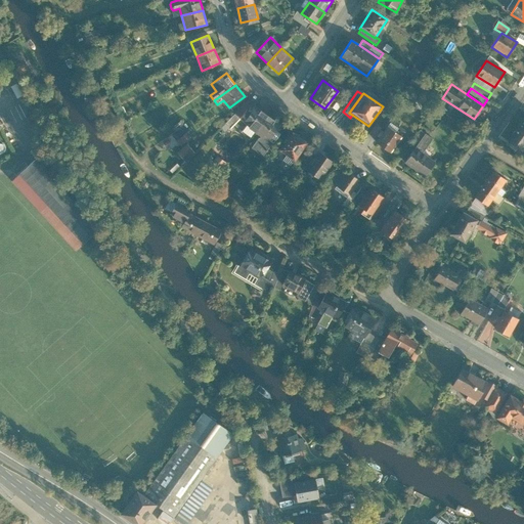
[(256,133),(268,117),(255,106),(251,113),(248,111),(241,120),(245,123),(244,124),(250,128),(250,129),(256,133)]
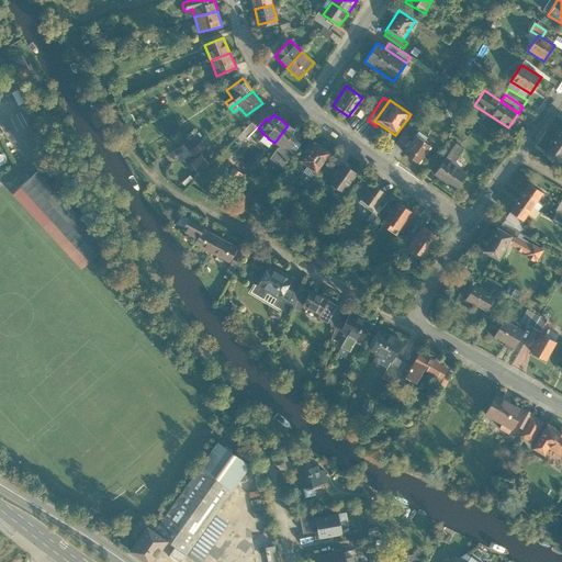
[(288,125),(274,143),(281,147),(279,149),(279,148),(271,159),(283,168),(300,145),(298,143),(302,136),(288,125)]
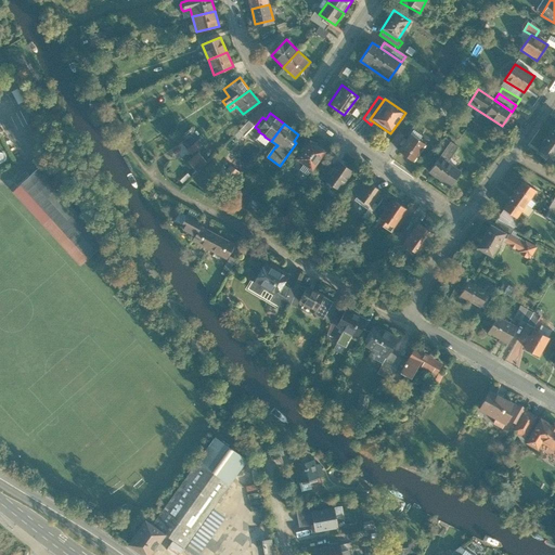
[(189,153),(203,143),(191,126),(182,132),(185,137),(180,141),(189,153)]
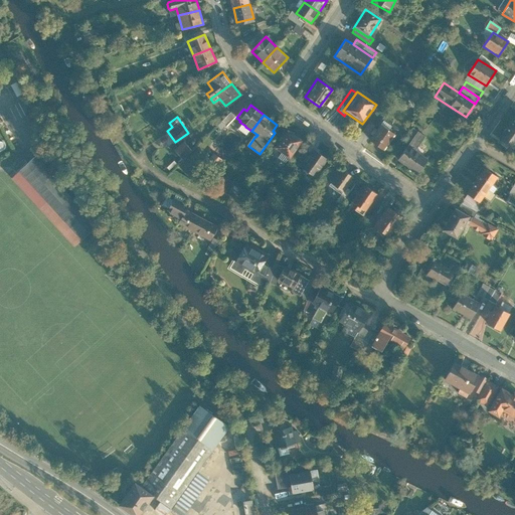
[(382,151),(394,135),(380,125),(369,141),(382,151)]
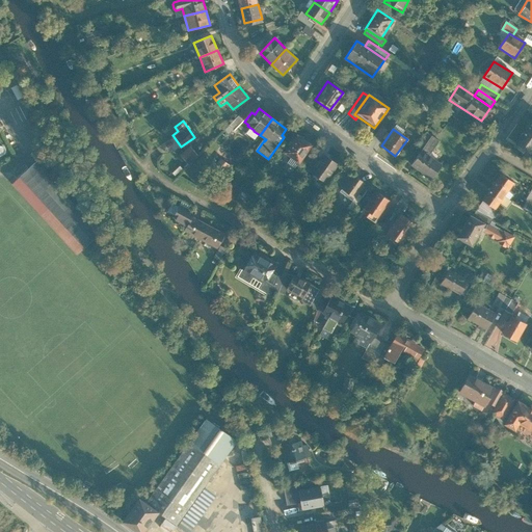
[(528,156),(531,150),(531,135),(525,131),(513,145),(528,156)]
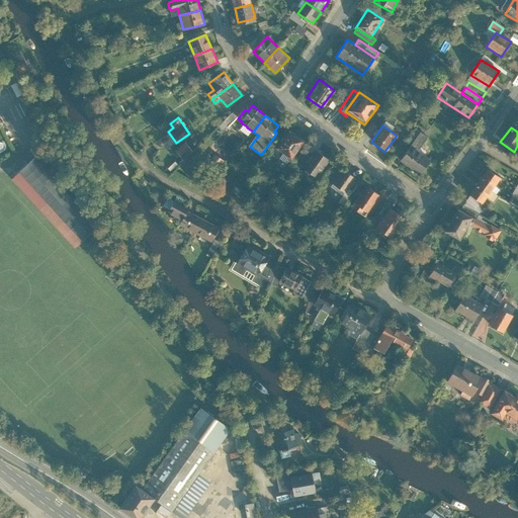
[(413,143),(420,133),(415,130),(408,140),(413,143)]
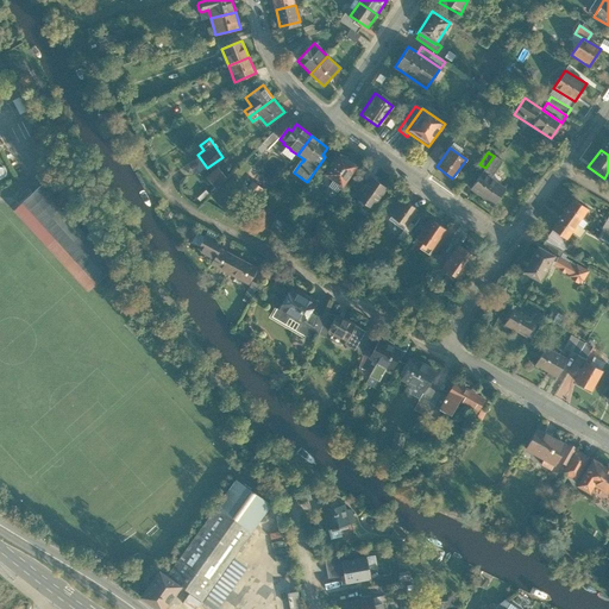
[(344,189),(359,168),(341,155),(326,176),(344,189)]
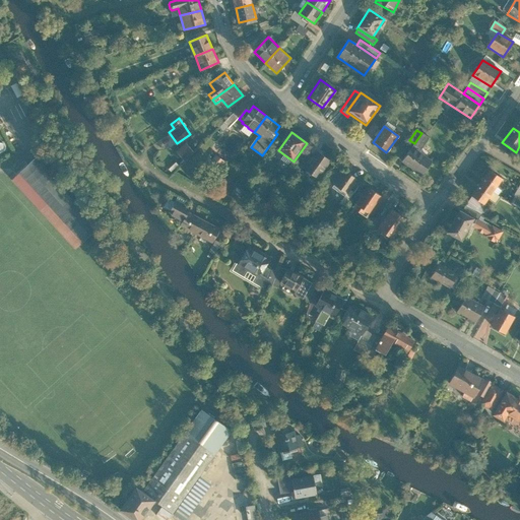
[(414,143),(400,163),(420,177),(432,160),(419,151),(429,138),(421,133),(414,143)]
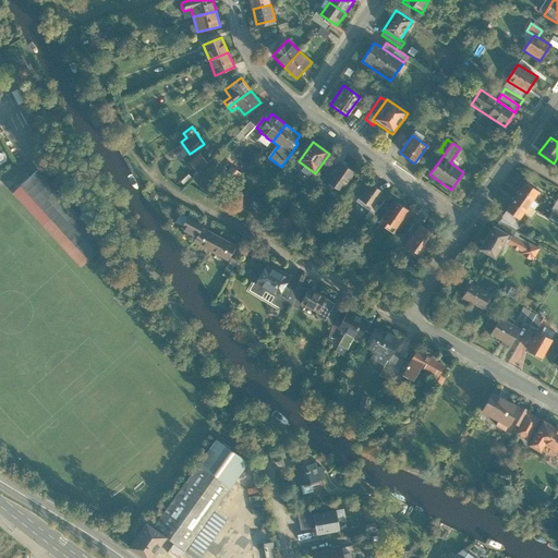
[(189,159),(197,171),(208,165),(199,152),(189,159)]
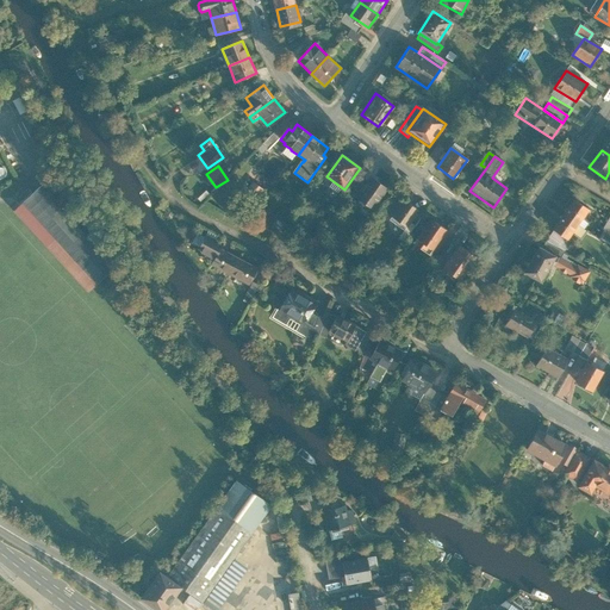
[(58,173),(16,212),(89,293),(100,284),(117,268),(53,197),(68,182),(58,173)]
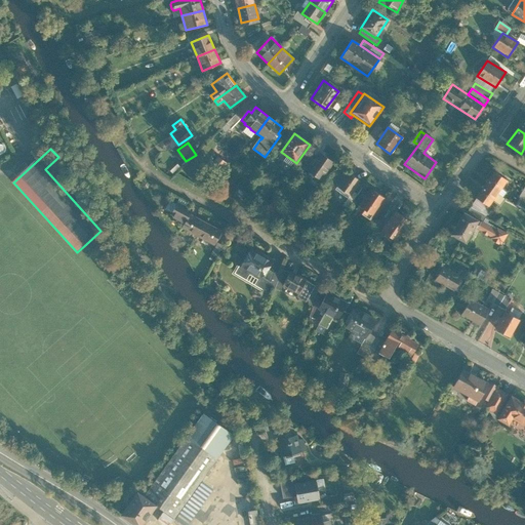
[(322,180),(334,163),(320,152),(314,160),(310,156),(301,167),(322,180)]
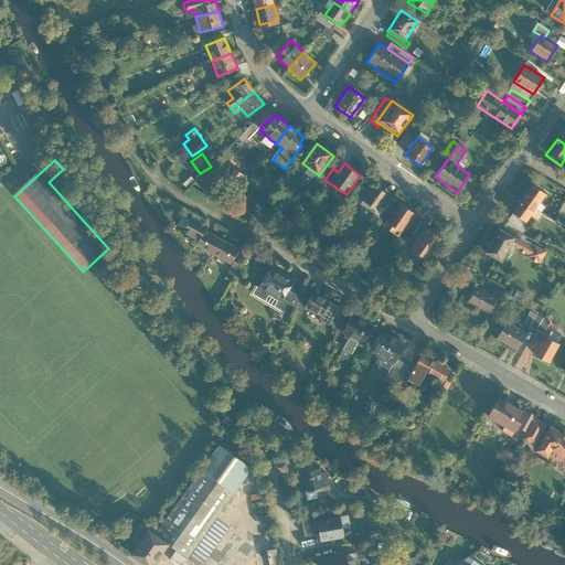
[(228,174),(237,182),(244,176),(234,167),(228,174)]
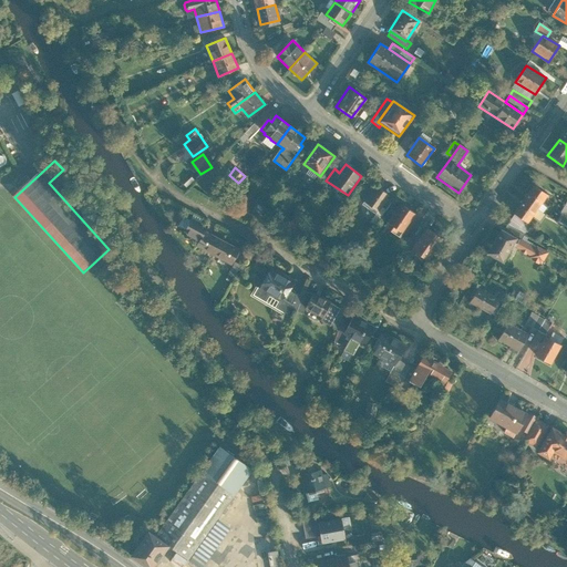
[(390,197),(370,184),(362,194),(366,196),(362,200),(366,203),(363,205),(378,215),(383,208),(390,197)]
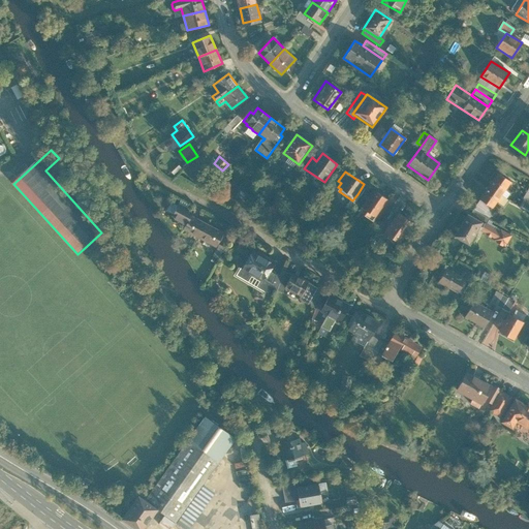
[(498,172),(489,185),(502,194),(511,182),(498,172)]
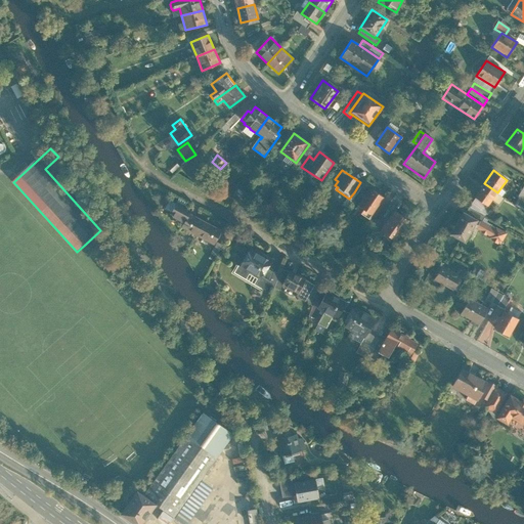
[(488,206),(497,192),(484,183),(475,197),(488,206)]
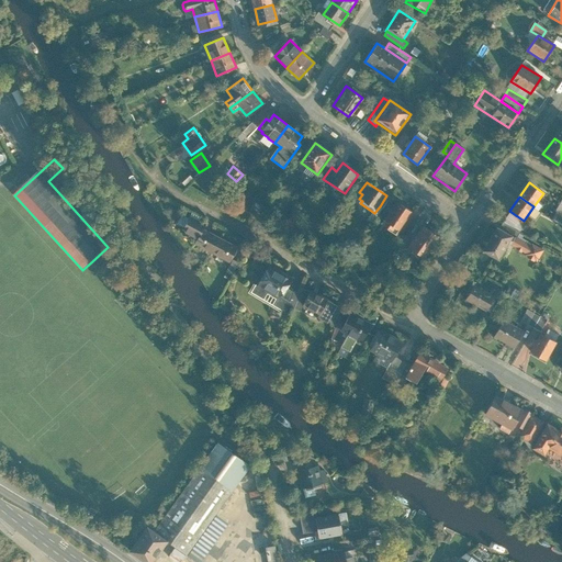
[(398,232),(413,213),(396,202),(383,221),(398,232)]
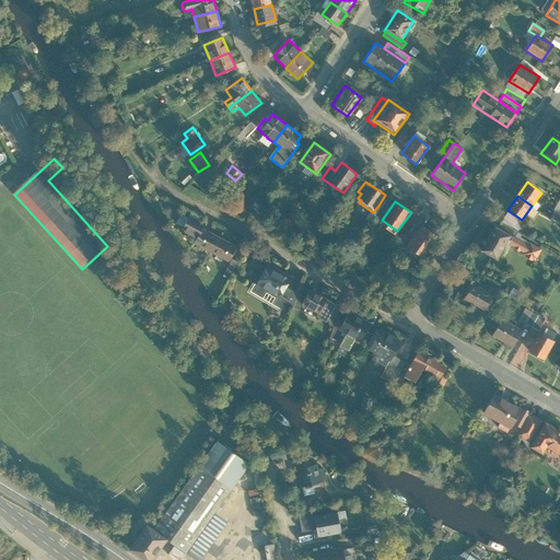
[(382,208),(378,206),(373,212),(369,220),(372,222),(382,208)]
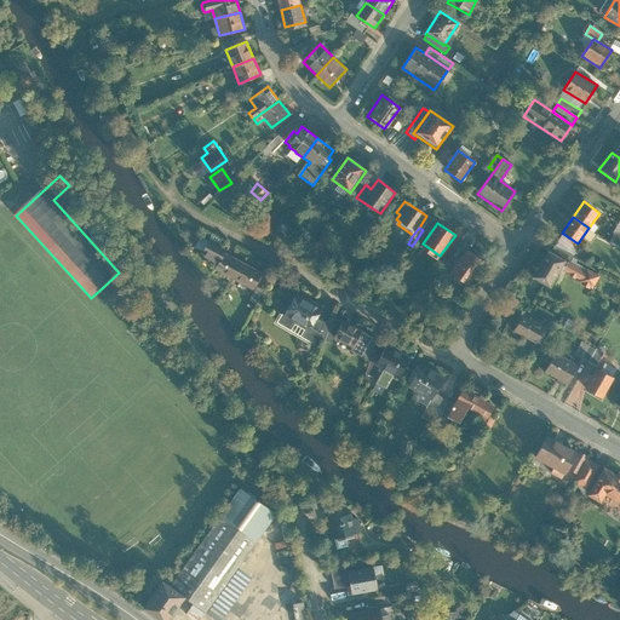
[(204,258),(216,265),(223,252),(225,248),(210,241),(202,254),(205,257),(204,258)]
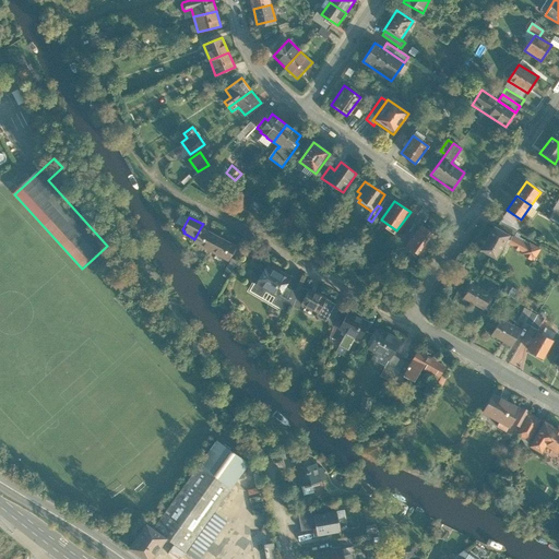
[(500,222),(495,229),(509,237),(512,239),(516,232),(500,222)]
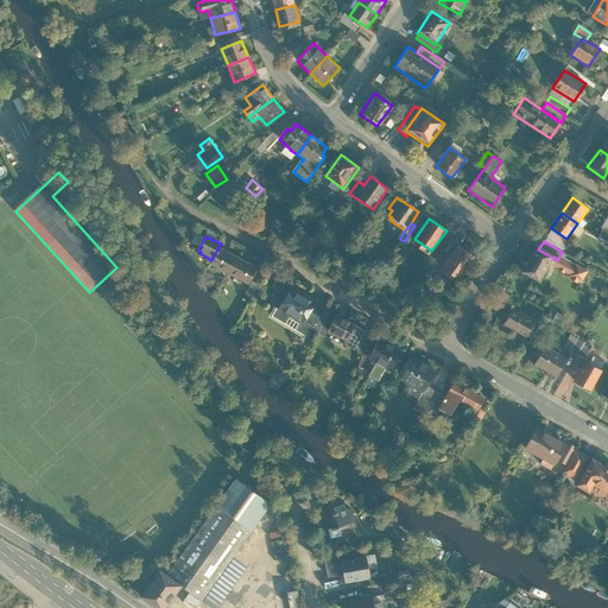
[(460,282),(476,257),(458,245),(442,268),(460,282)]
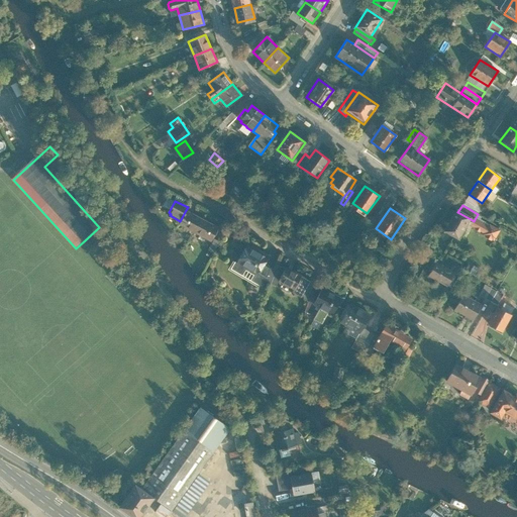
[(178,225),(195,233),(203,219),(186,210),(180,221),(178,225)]
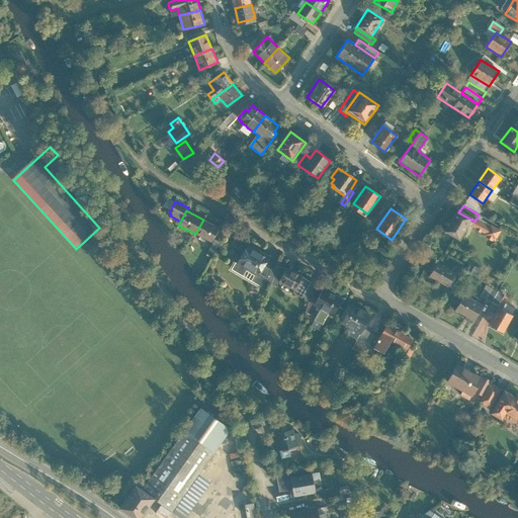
[(458,242),(471,220),(458,212),(456,211),(443,233),(458,242)]
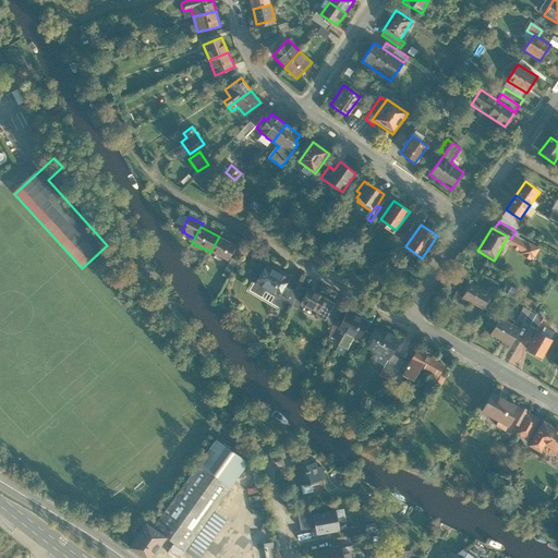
[(401,249),(409,238),(402,233),(396,244),(401,249)]
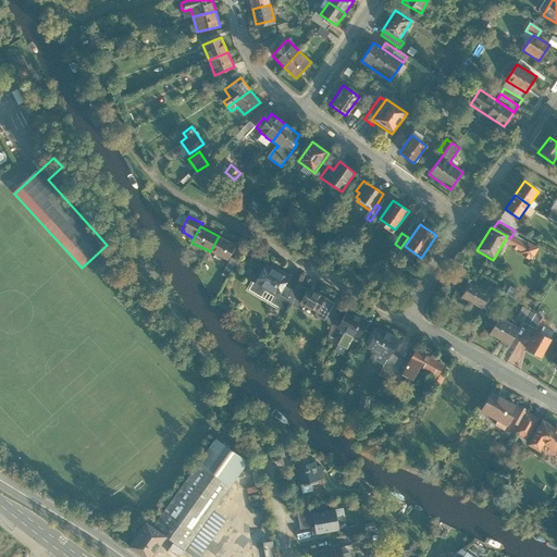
[(210,251),(227,261),(236,245),(219,236),(210,251)]
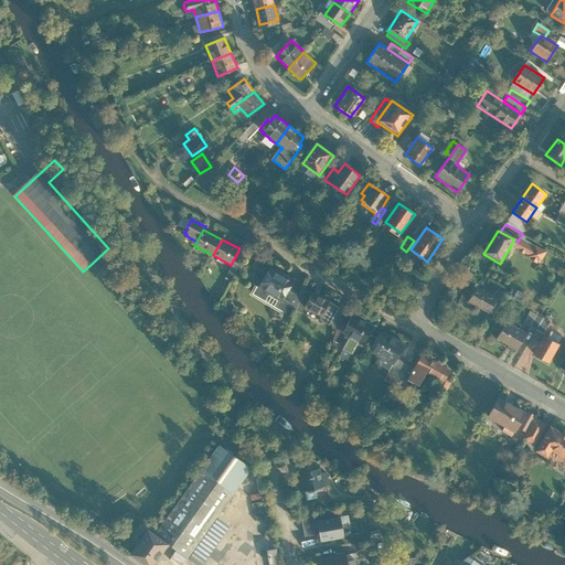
[(294,279),(267,265),(255,287),(281,301),(289,286),(294,279)]
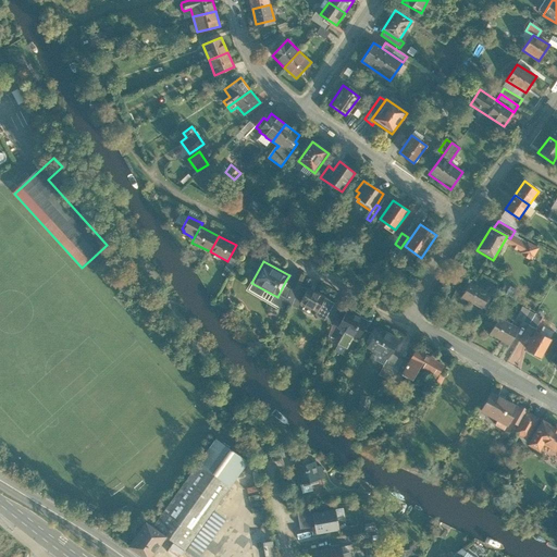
[(296,287),(285,282),(277,297),(274,301),(282,305),(283,301),(289,304),(296,287)]
